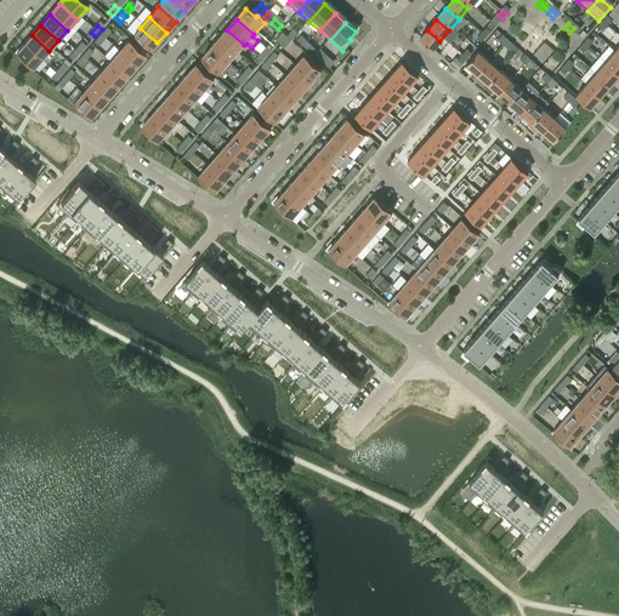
[(131,38),(148,53),(157,43),(140,28),(131,38)]
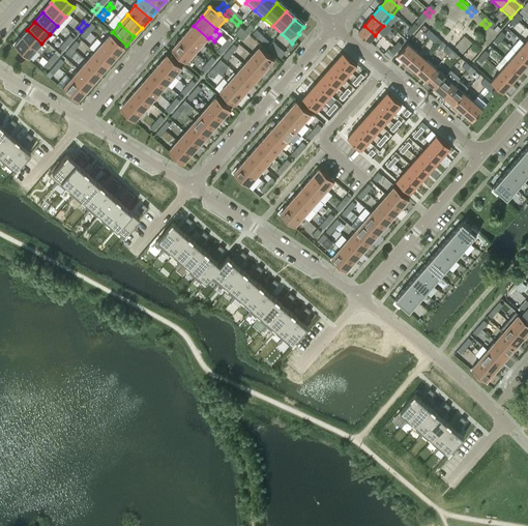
[(486,28),(490,32),(494,28),(490,24),(486,28)]
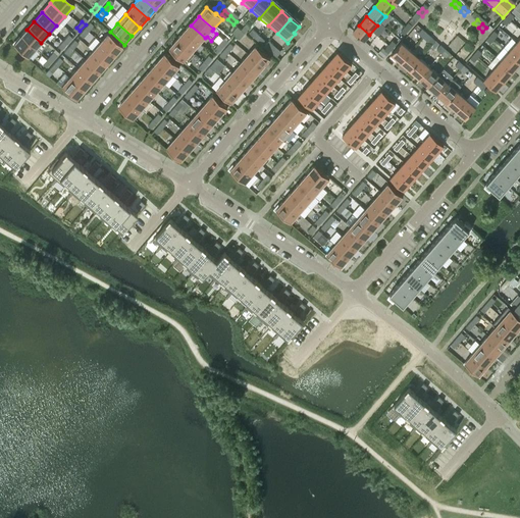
[(191,26),(183,34),(198,47),(205,38),(191,26)]
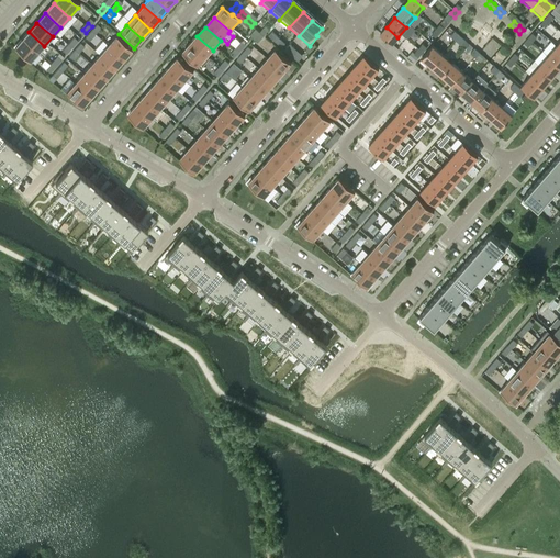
[(387,28),(378,37),(377,37),(389,47),(398,37),(387,28)]
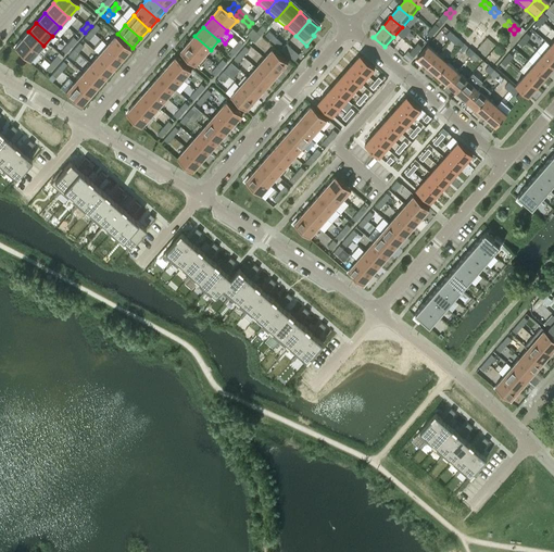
[(98,32),(93,28),(88,35),(91,38),(98,32)]
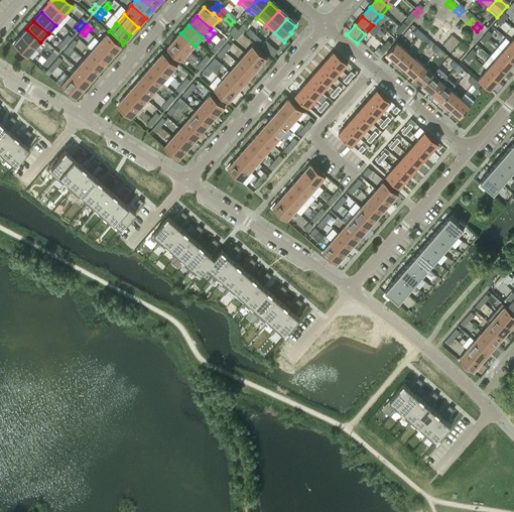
[(401,26),(397,30),(401,34),(405,29),(401,26)]
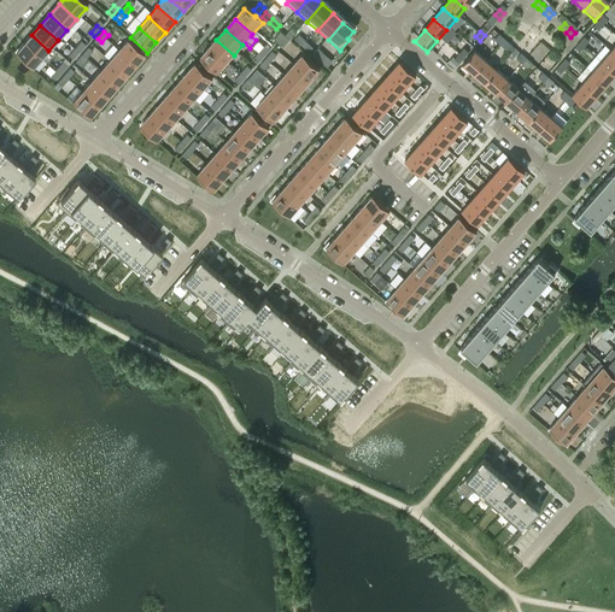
[(94,36),(91,33),(83,40),(88,43),(94,36)]
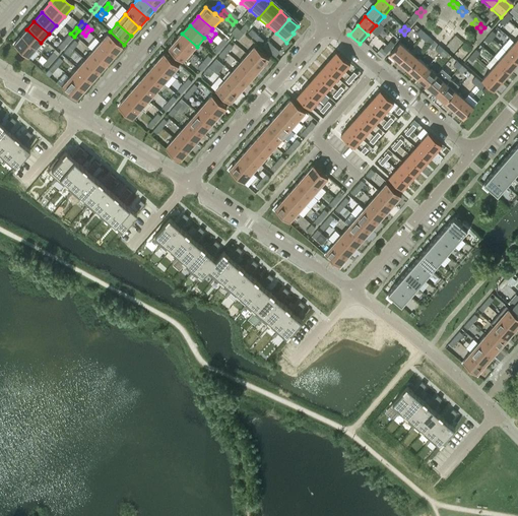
[(240,31),(238,34),(242,37),(244,35),(247,30),(244,27),(240,31)]
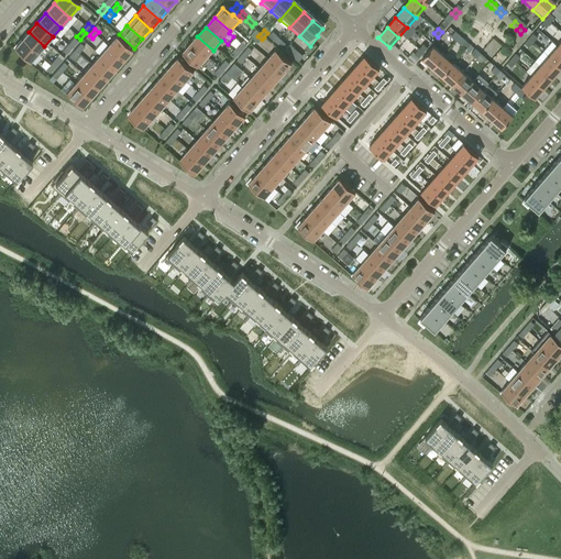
[(20,42),(36,56),(44,46),(29,32),(20,42)]
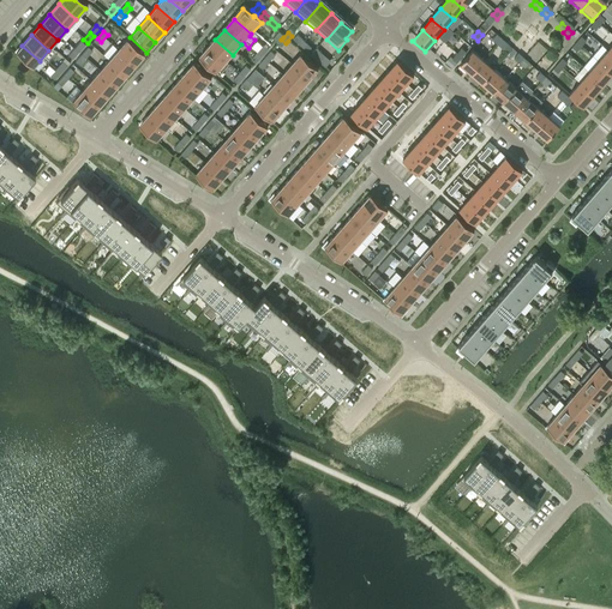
[(270,43),(275,47),(281,40),(277,36),(270,43)]
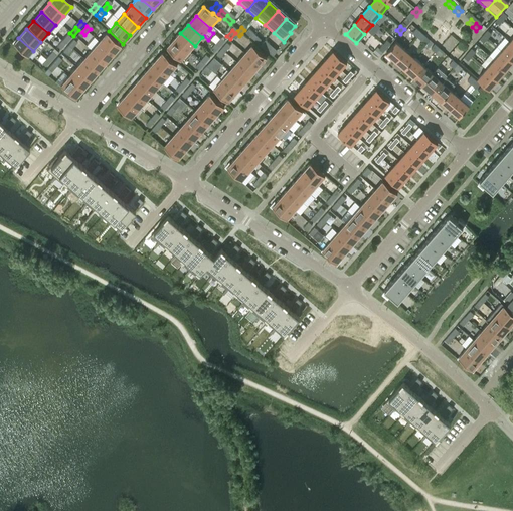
[(84,35),(81,32),(76,38),(79,41),(84,35)]
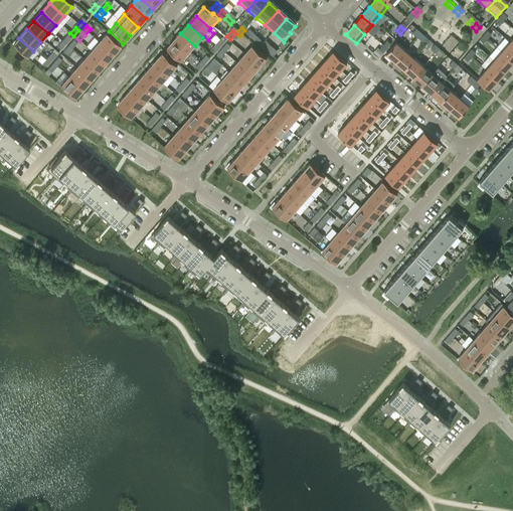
[(415,40),(419,36),(414,32),(410,36),(415,40)]
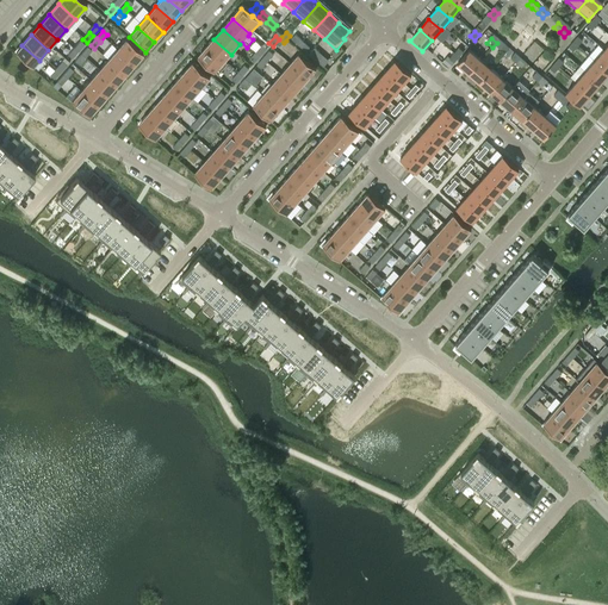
[(213,39),(205,50),(222,66),(223,64),(231,55),(213,39)]
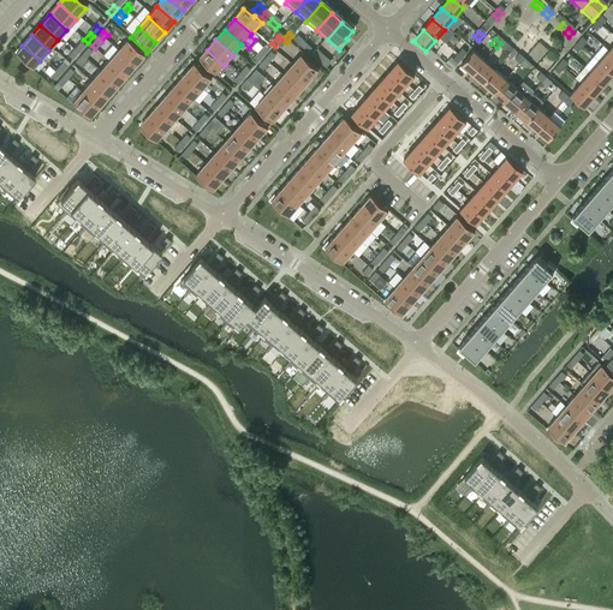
[(280,51),(286,43),(281,40),(275,47),(280,51)]
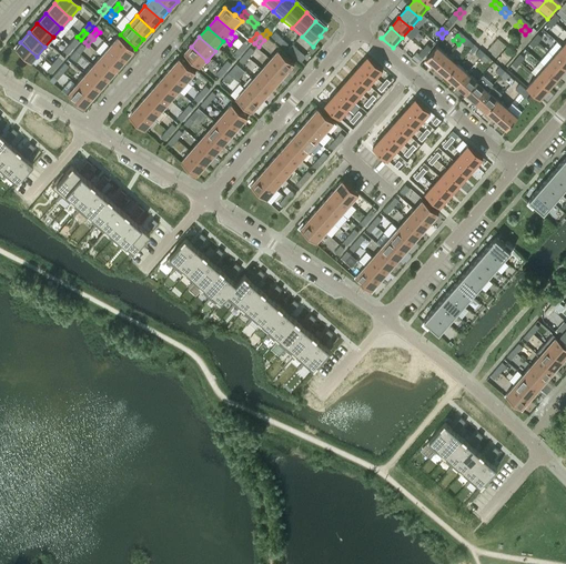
[(270,40),(276,47),(280,42),(273,37),(270,40)]
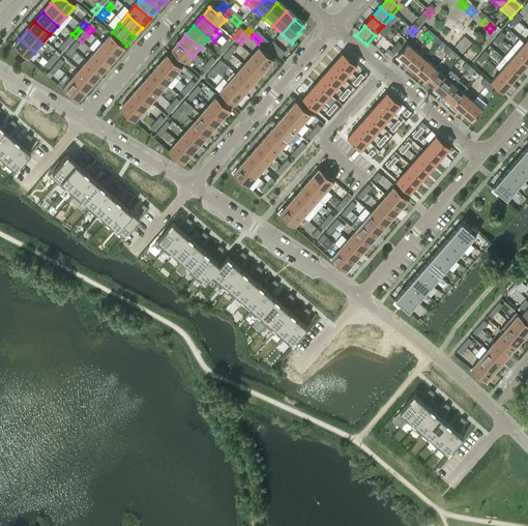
[(99,47),(114,59),(122,50),(107,37),(99,47)]
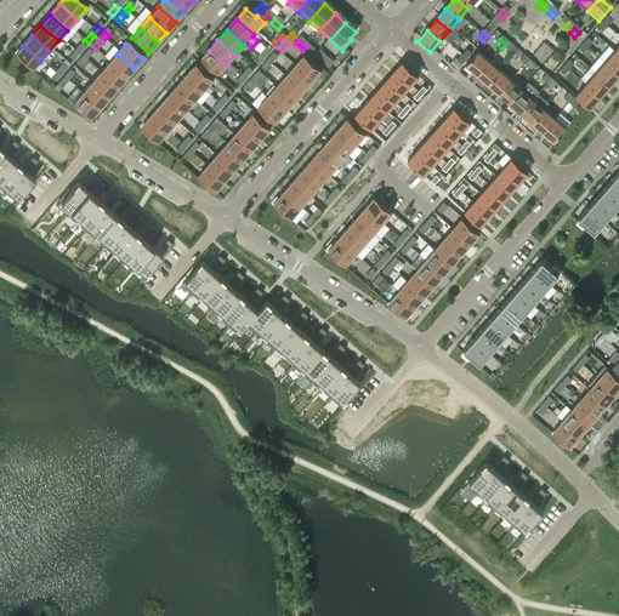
[(511,49),(506,44),(501,49),(506,55),(511,49)]
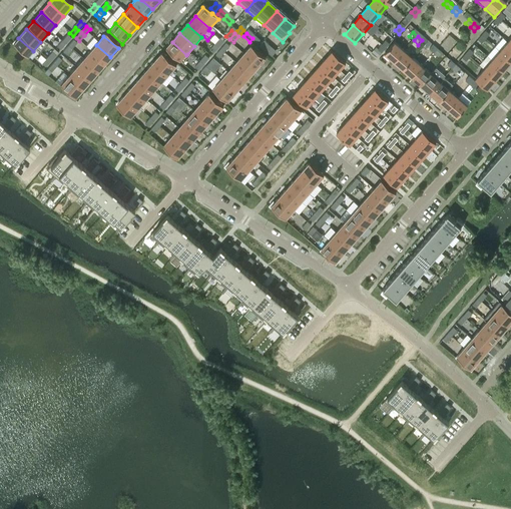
[(33,51),(18,38),(11,47),(25,59),(33,51)]
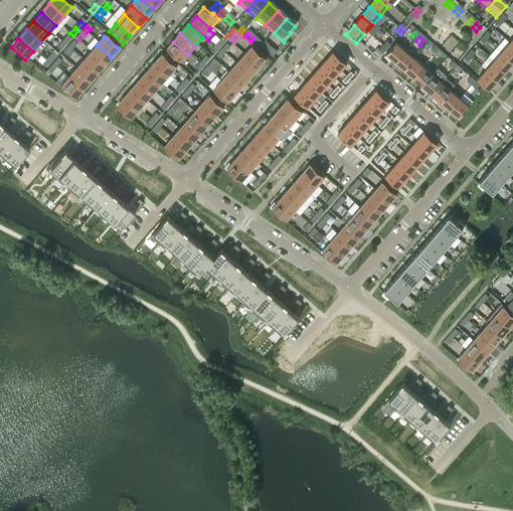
[(60,44),(63,47),(69,41),(65,38),(60,44)]
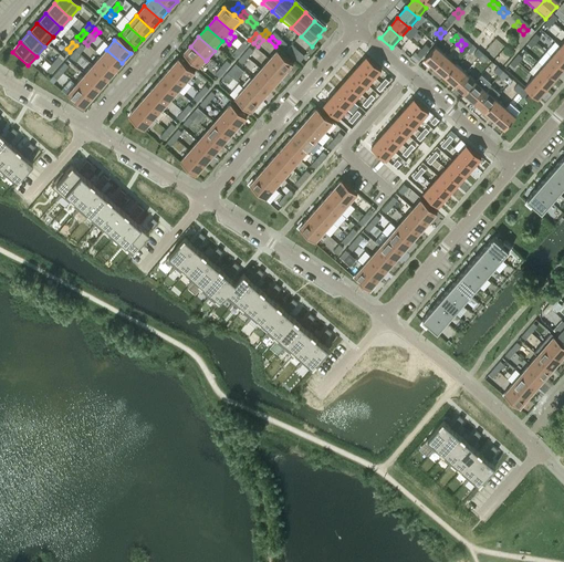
[(279,42),(275,47),(282,52),(285,48),(279,42)]
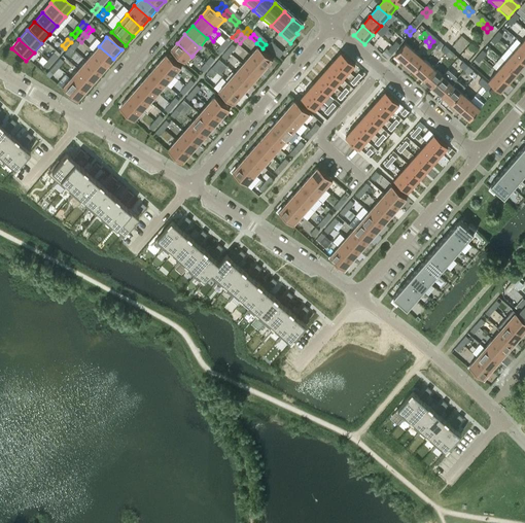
[(224,42),(219,48),(222,51),(229,45),(224,42)]
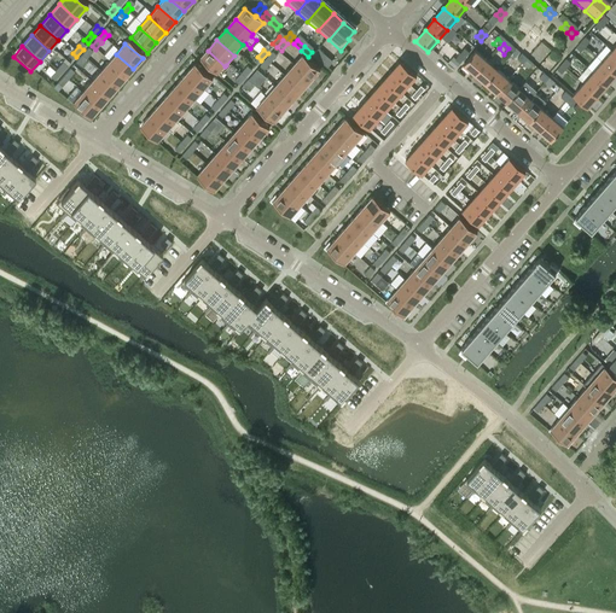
[(208,51),(198,62),(208,70),(207,71),(215,77),(216,76),(219,80),(228,68),(226,65),(225,66),(208,51)]
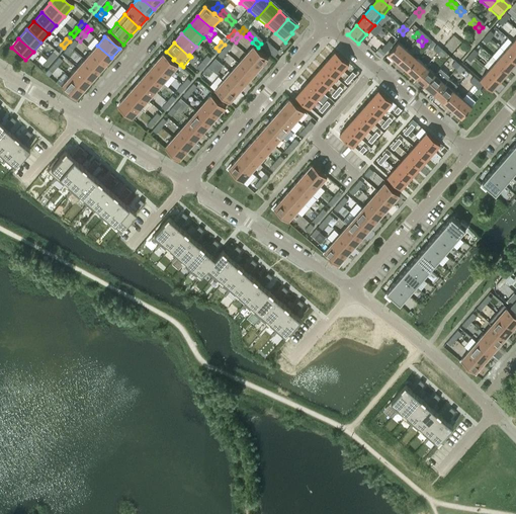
[(67,50),(70,53),(76,47),(72,44),(67,50)]
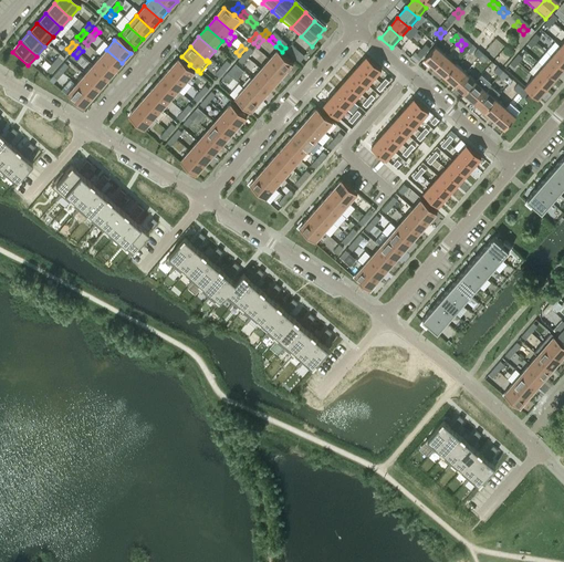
[(60,55),(64,59),(70,52),(66,49),(60,55)]
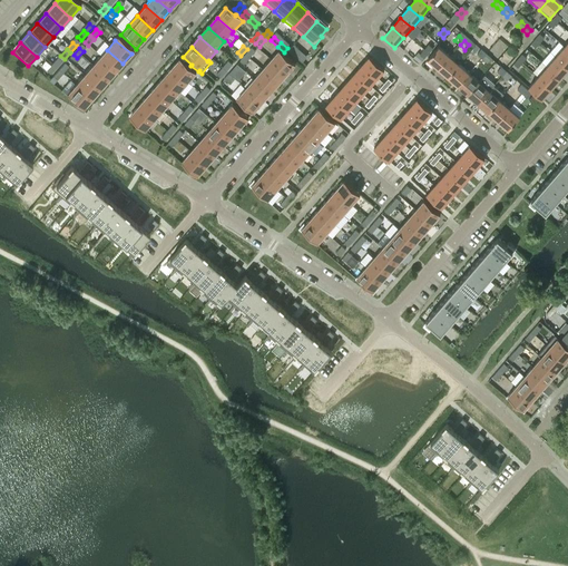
[(292,49),(286,55),(291,58),(296,52),(292,49)]
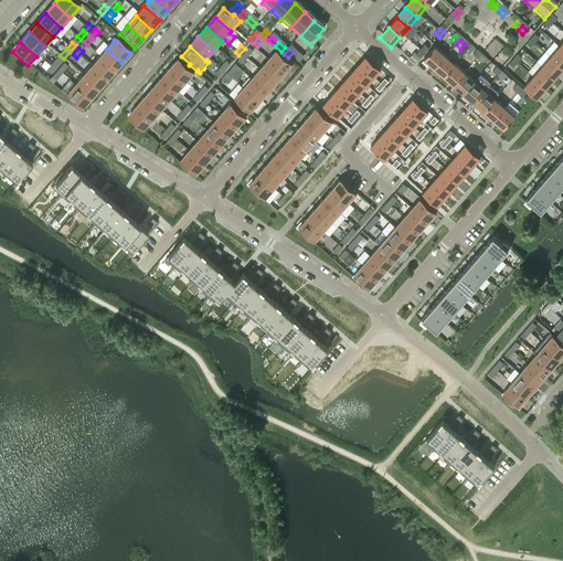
[(106,50),(97,59),(114,73),(121,63),(106,50)]
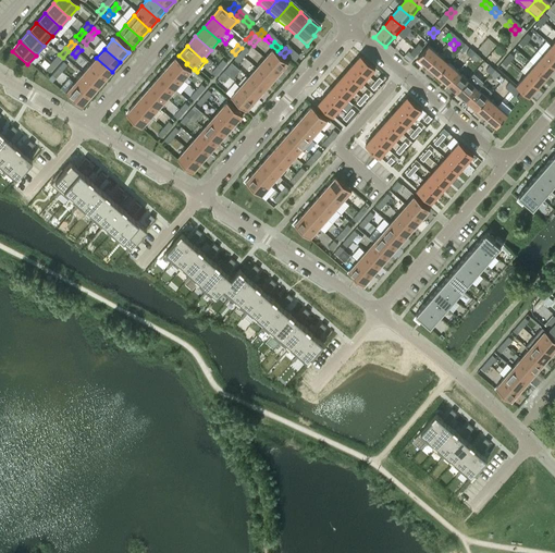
[(541,59),(554,71),(554,69),(554,53),(550,49),(541,59)]
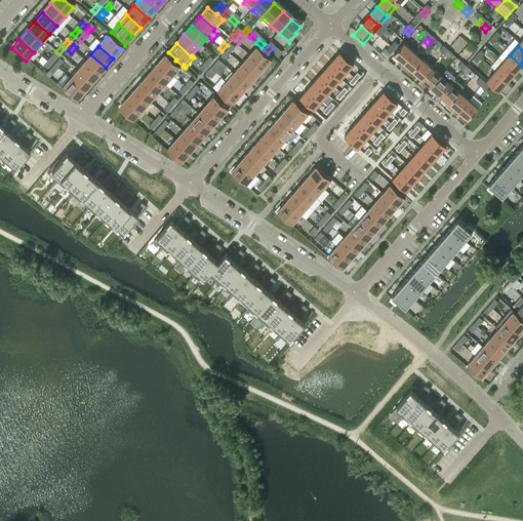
[(230,47),(225,53),(228,57),(234,51),(230,47)]
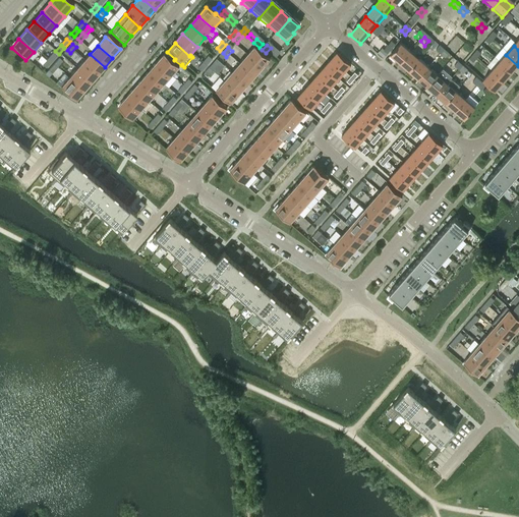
[(389,58),(398,66),(408,55),(399,47),(389,58)]
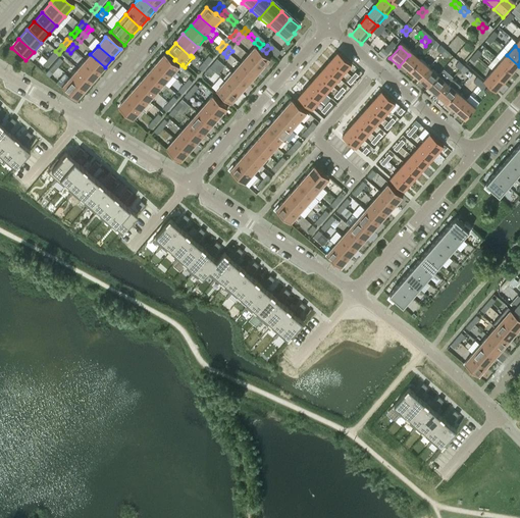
[(211,54),(215,57),(220,51),(217,48),(211,54)]
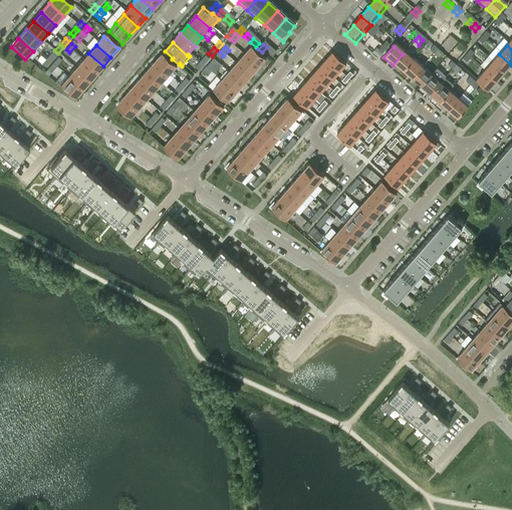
[(251,47),(243,57),(257,69),(264,61),(256,53),(257,52),(251,47)]
